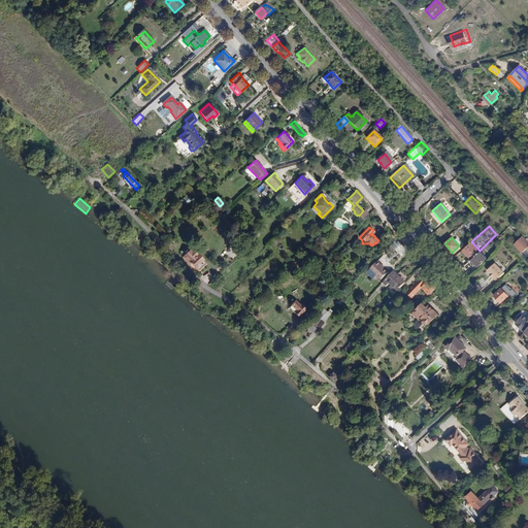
[(471,241),(463,249),(472,259),(480,251),(471,241)]
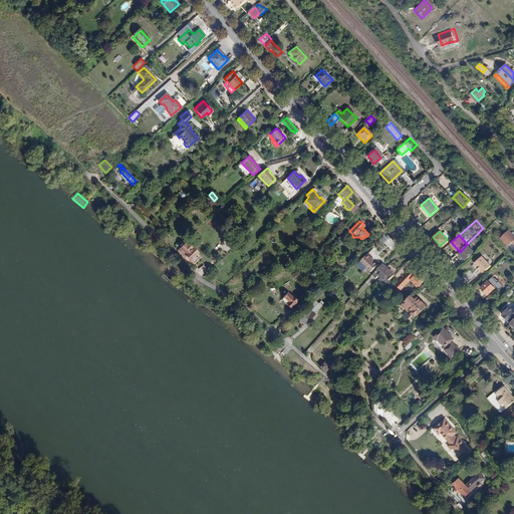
[(460,252),(458,253),(462,257),(463,255),(467,259),(475,251),(468,243),(467,244),(460,252)]
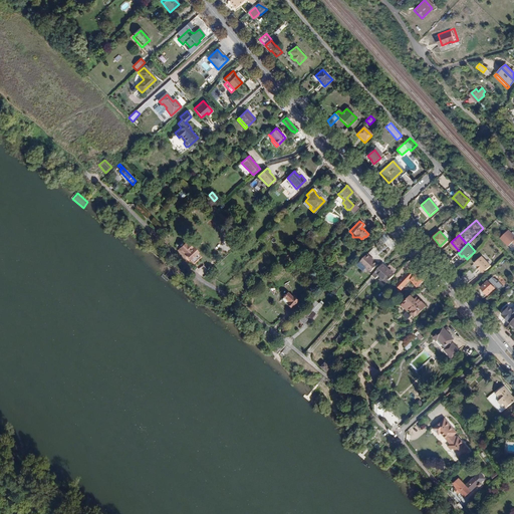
[(198,252),(190,244),(183,251),(184,252),(184,253),(190,260),(198,252)]
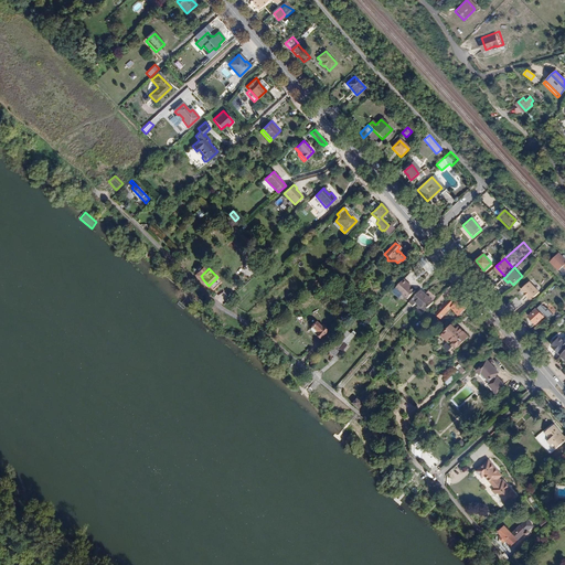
[(417,302),(419,305),(427,296),(429,294),(430,287),(441,274),(439,270),(409,301),(414,306),(417,302)]
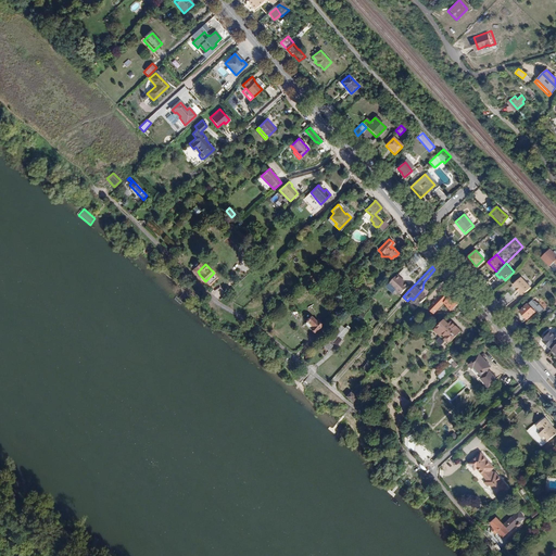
[(409,285),(397,275),(390,283),(401,293),(409,285)]
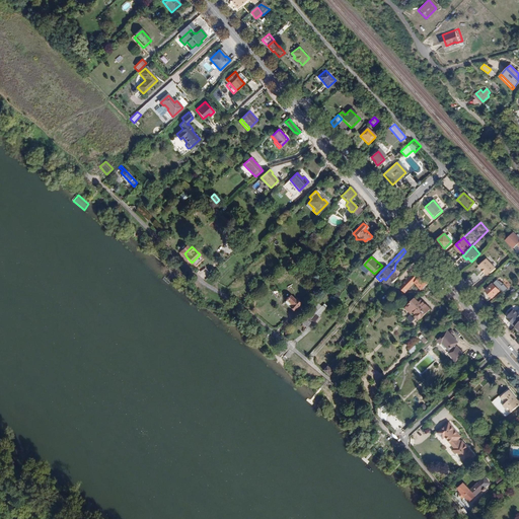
[(483,269),(486,272),(489,276),(497,269),(487,258),(479,266),(483,269)]
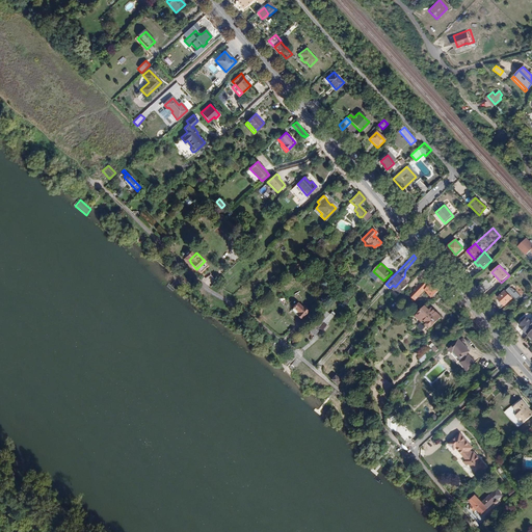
[(402,278),(395,287),(396,288),(394,291),(398,295),(408,284),(402,278)]
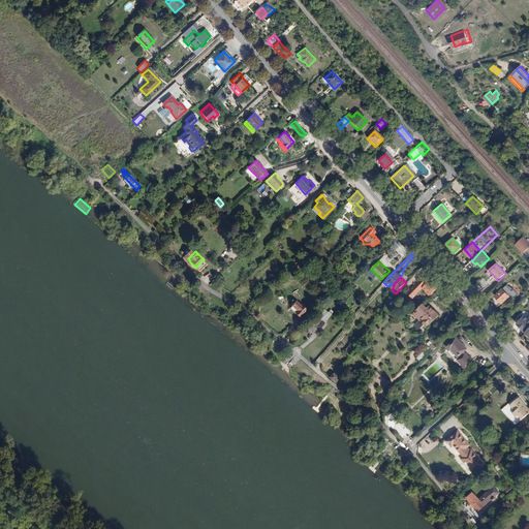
[(432,277),(424,285),(423,287),(422,287),(429,294),(440,286),(432,277)]
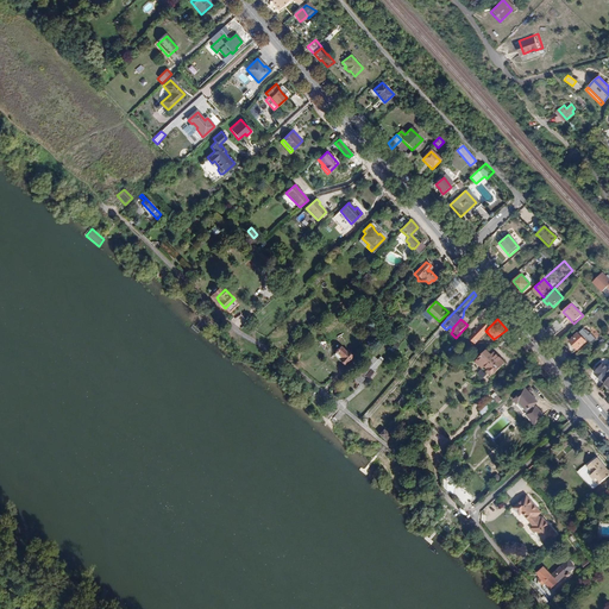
[(556,320),(547,328),(553,337),(563,327),(556,320)]
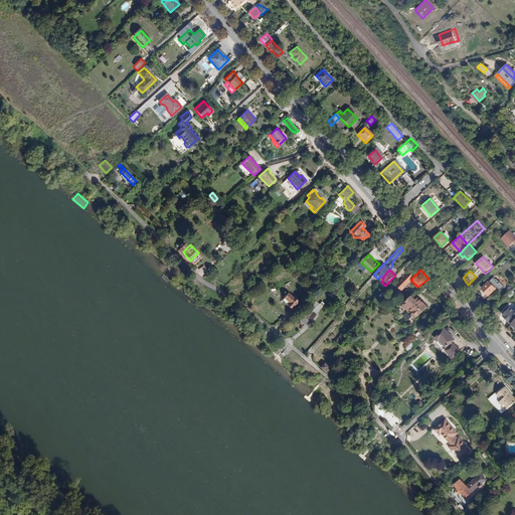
[(411,280),(412,278),(407,273),(396,283),(398,285),(407,276),(411,280)]
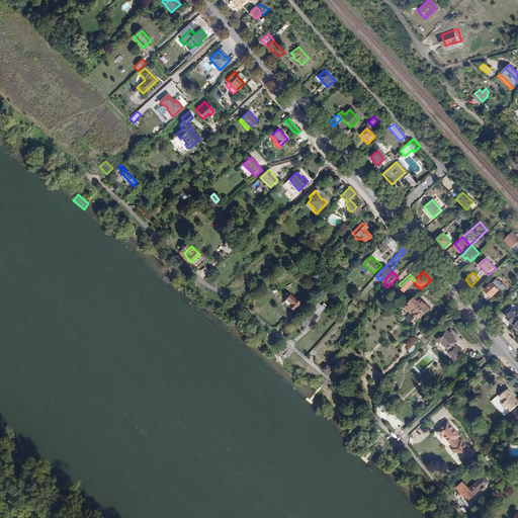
[(405,289),(413,281),(414,281),(410,277),(401,286),(405,289)]
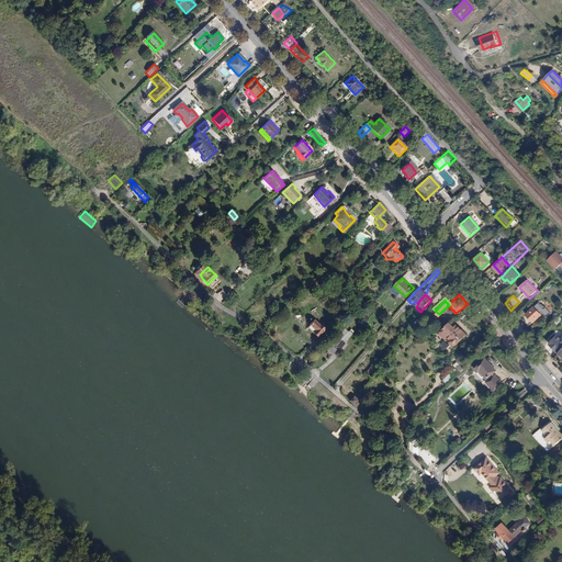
[(526,314),(528,316),(532,322),(534,323),(541,315),(534,307),(526,314)]
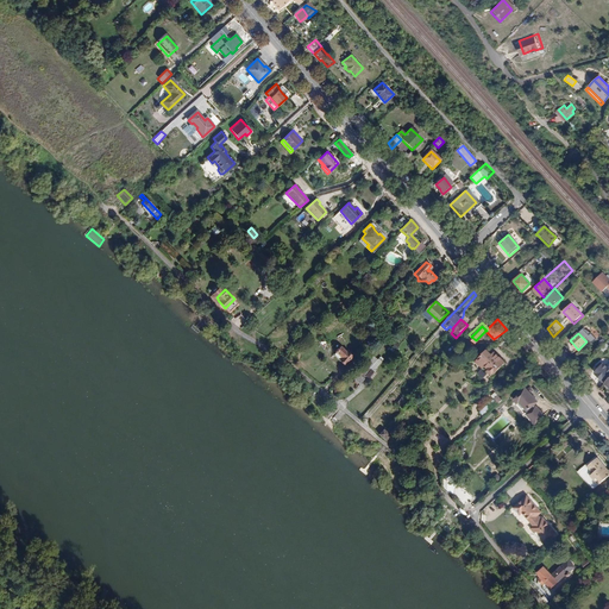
[(572,343),(565,349),(571,356),(577,349),(572,343)]
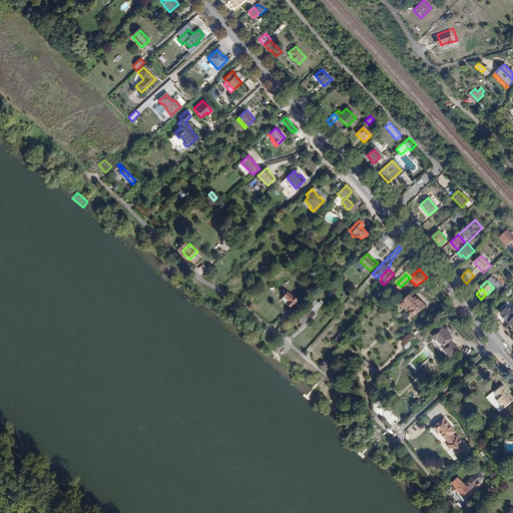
[(297,302),(288,293),(283,298),(288,302),(286,304),(291,308),(297,302)]
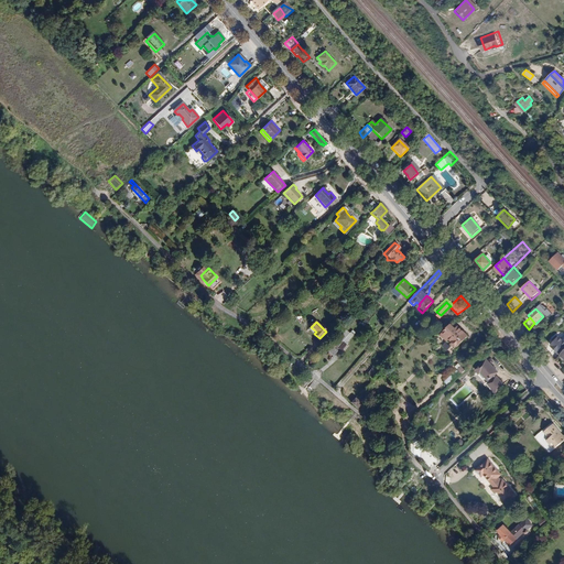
[(456,328),(452,324),(442,334),(447,339),(449,337),(458,346),(468,335),(458,326),(456,328)]
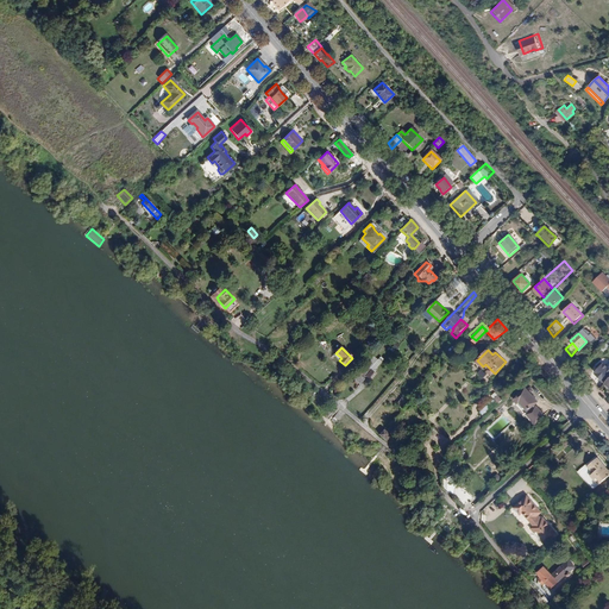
[(382,360),(375,355),(360,371),(368,377),(382,360)]
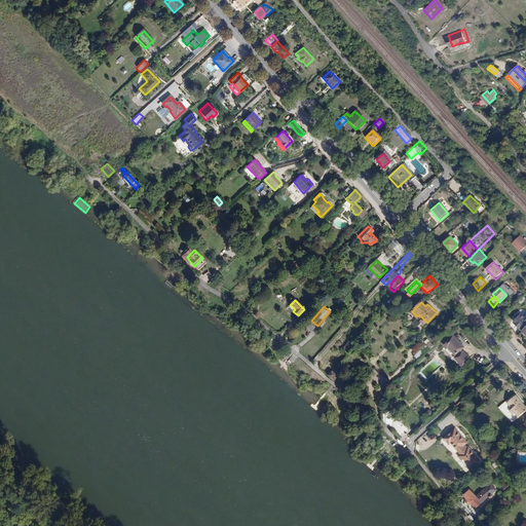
[(525,324),(525,318),(520,313),(520,314),(519,313),(516,315),(518,317),(514,323),(522,330),(525,324)]
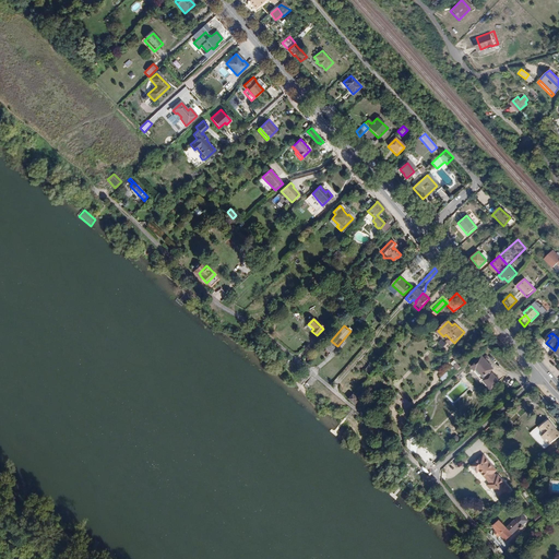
[(326,342),(322,348),(329,354),(334,347),(326,342)]
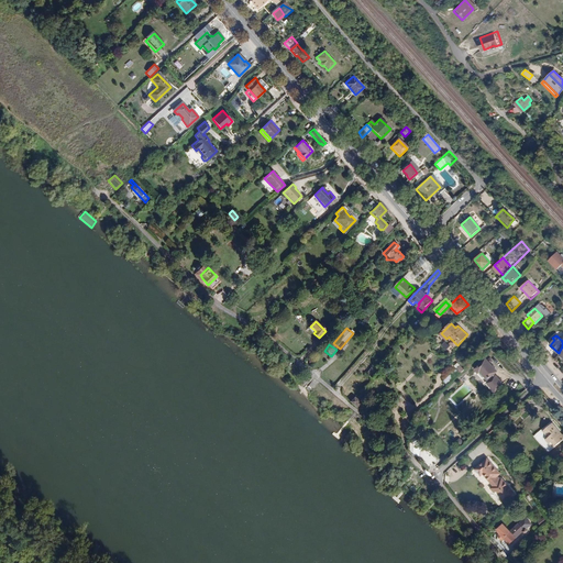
[(488,382),(497,373),(485,361),(474,371),(478,376),(481,374),(488,382)]
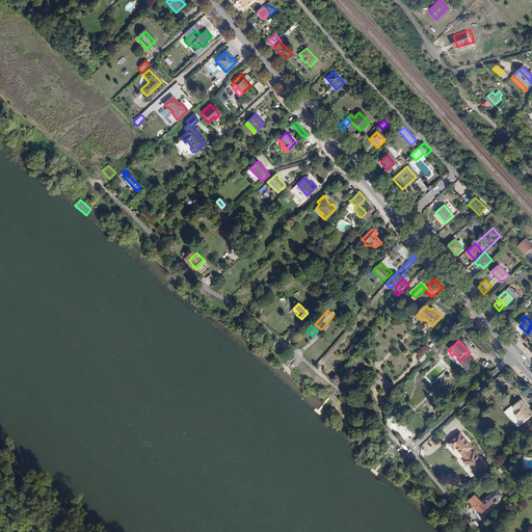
[(349,354),(355,349),(352,346),(346,351),(349,354)]
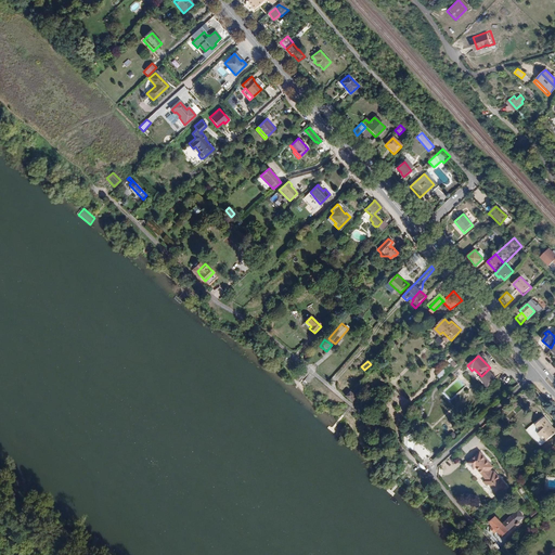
[(309,384),(313,376),(308,374),(305,381),(309,384)]
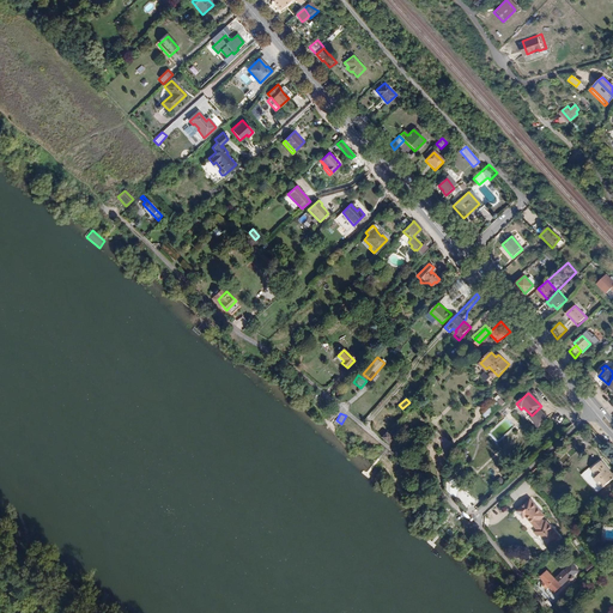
[(386,434),(382,437),(382,438),(389,444),(393,439),(386,434)]
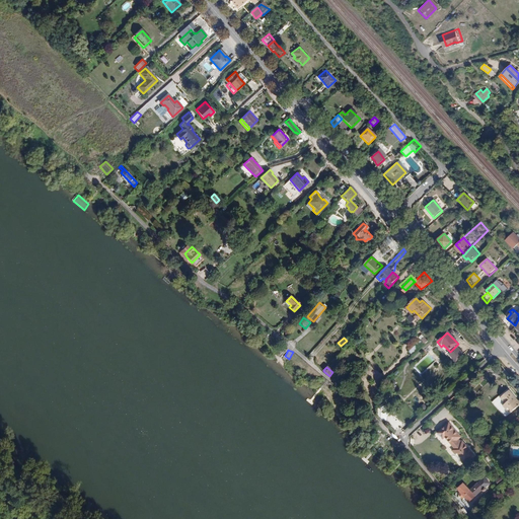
[(510,415),(518,406),(518,404),(508,392),(500,399),(506,404),(504,406),(510,415)]
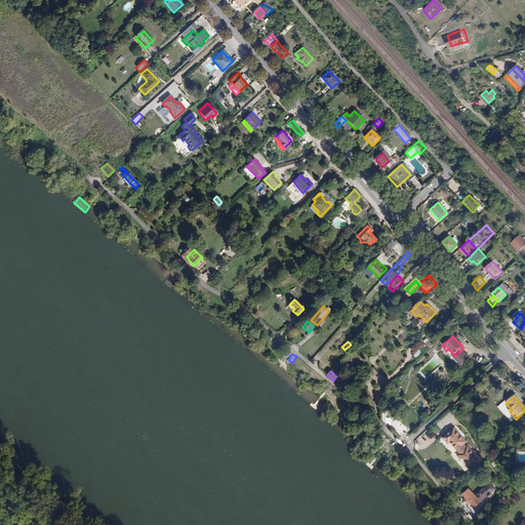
[(467,442),(454,429),(444,438),(448,444),(451,442),(460,453),(458,455),(471,469),(480,460),(469,447),(468,448),(463,444),(467,442)]
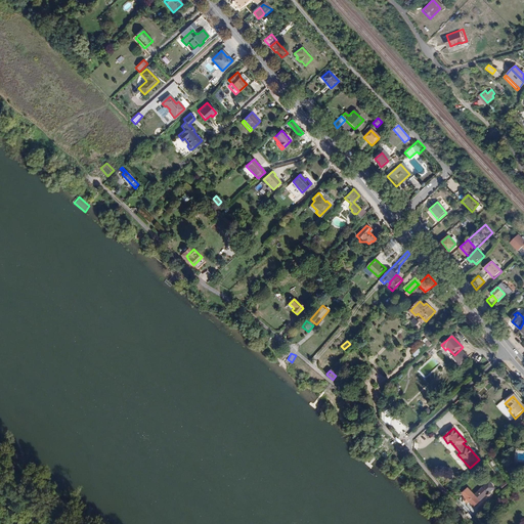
[(468,488),(463,493),(465,496),(464,498),(467,503),(469,500),(474,506),(486,494),(487,495),(489,495),(490,493),(488,491),(493,487),(488,482),(474,494),(468,488)]
